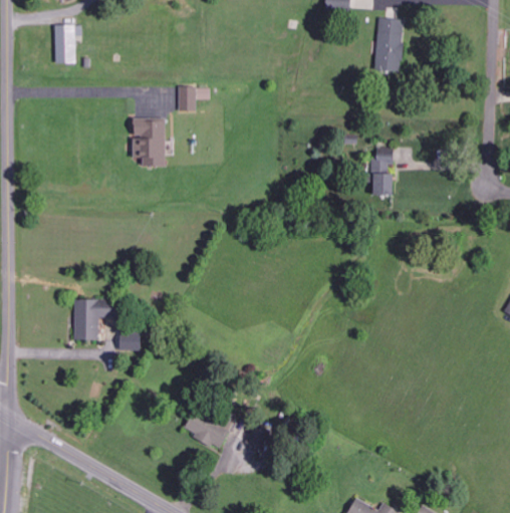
[(325,0),(326,11),(349,12),(349,0),(325,0)]
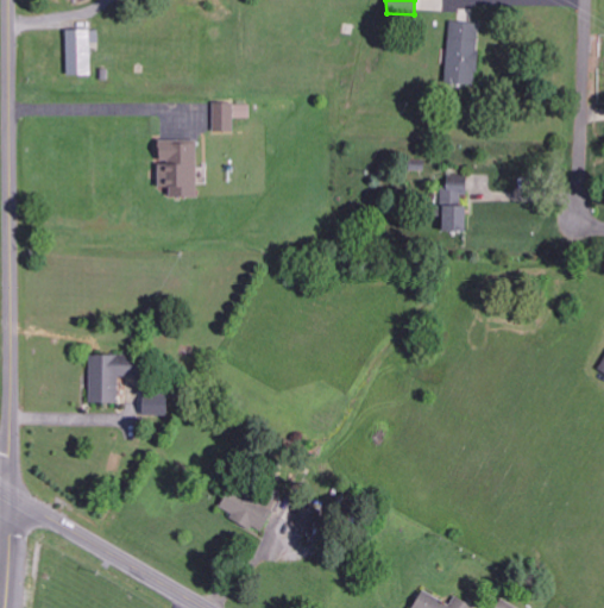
[(476,80),(476,23),(448,23),(447,80),(476,80)]
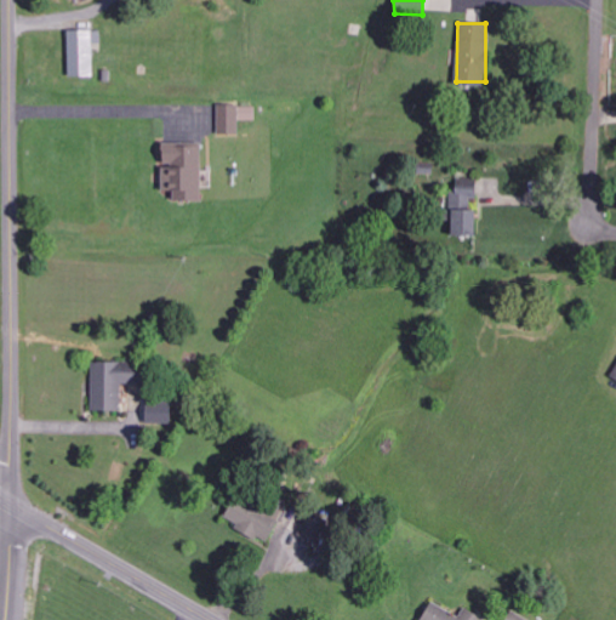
[(66,30),(67,77),(91,77),(90,41),(97,41),(97,30),(66,30)]
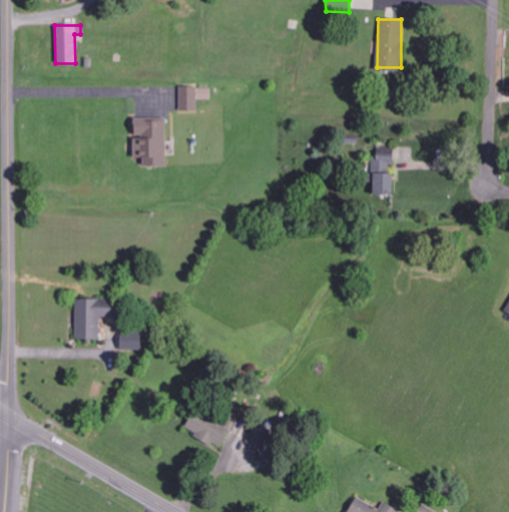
[(165,117),(133,117),(133,135),(132,135),(132,157),(140,157),(140,164),(165,164),(165,153),(171,153),(171,141),(164,141),(165,117)]
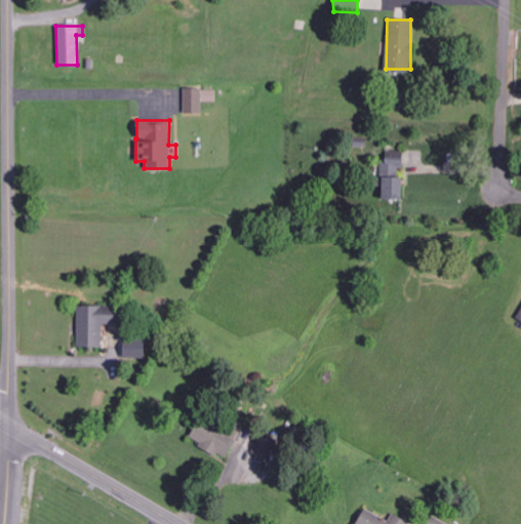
[(379,198),(402,198),(402,175),(396,175),(396,167),(401,167),(401,151),(385,151),(384,162),(381,162),(379,198)]
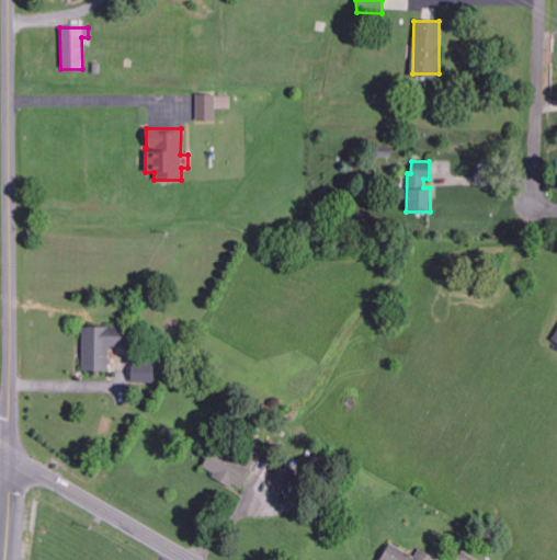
[(80,370),(106,370),(108,345),(127,346),(128,334),(109,333),(109,326),(81,326),(80,370)]
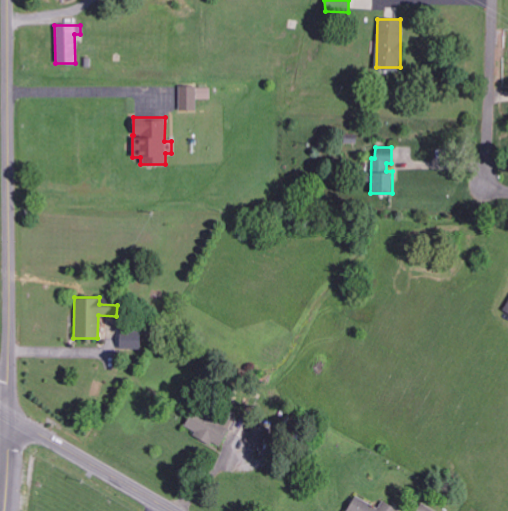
[(120,331),(119,348),(140,349),(140,331),(120,331)]
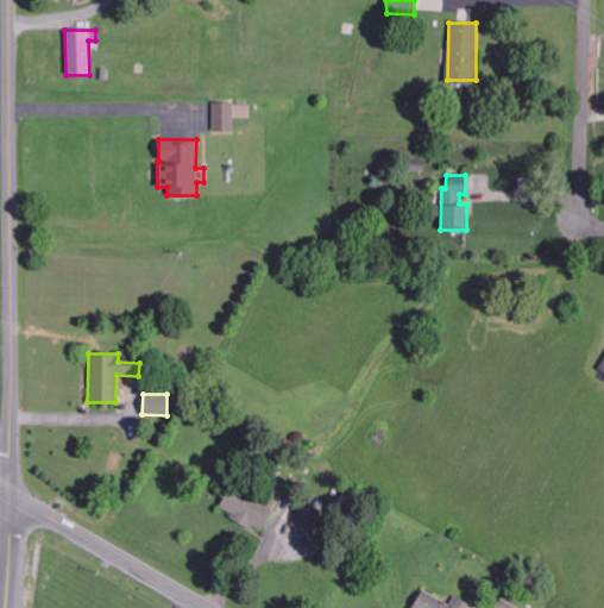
[(259,530),(266,514),(224,494),(216,511),(259,530)]
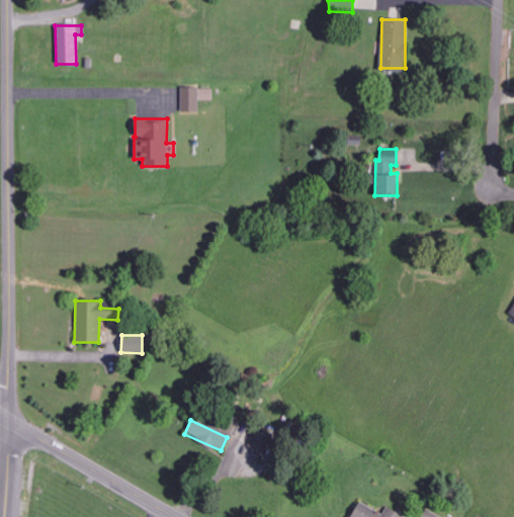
[(350,516),(401,516),(402,515),(384,506),(381,513),(358,502),(350,516)]
